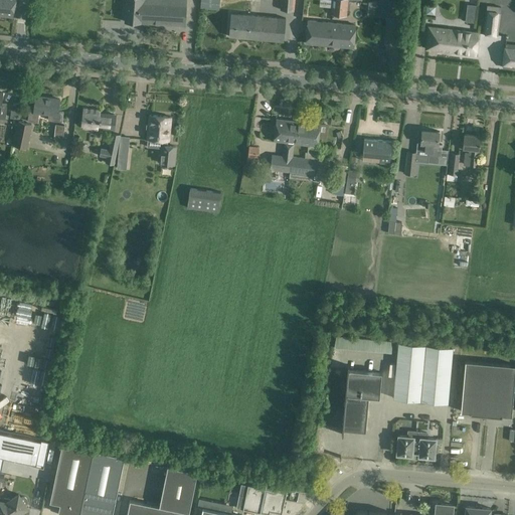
[(15,0),(0,0),(0,14),(14,16),(15,0)]
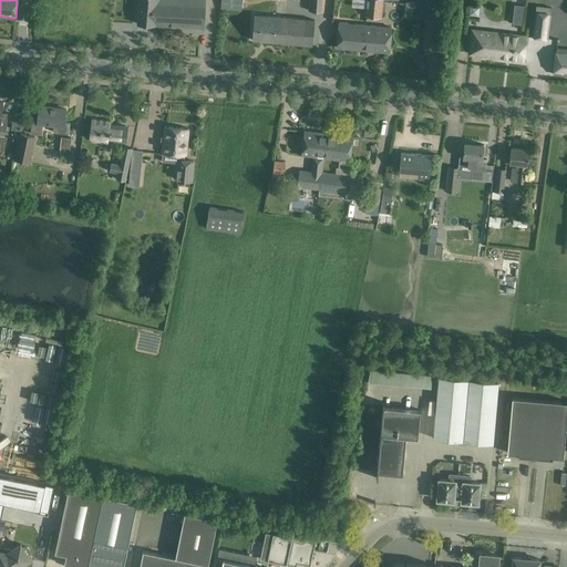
[(205,28),(205,17),(205,0),(140,0),(137,24),(205,28)]
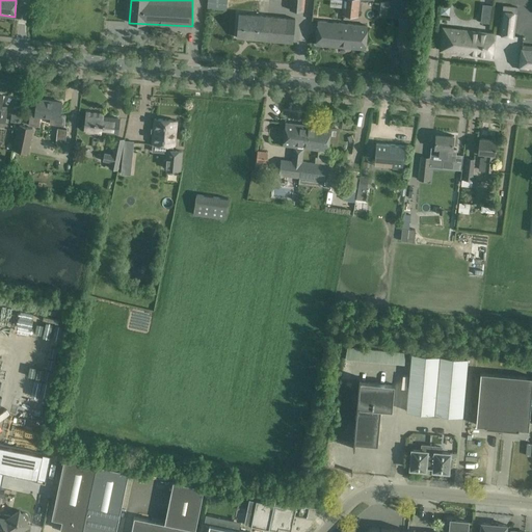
[(207,0),(207,8),(227,9),(227,0),(207,0)]
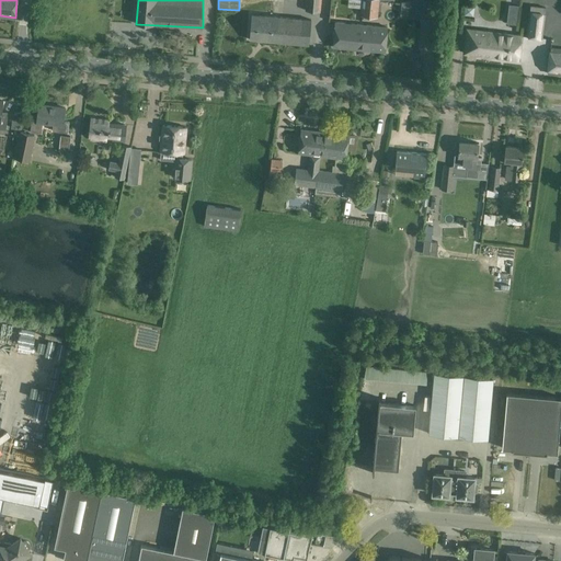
[(306,0),(306,10),(321,12),(321,0),(306,0)]
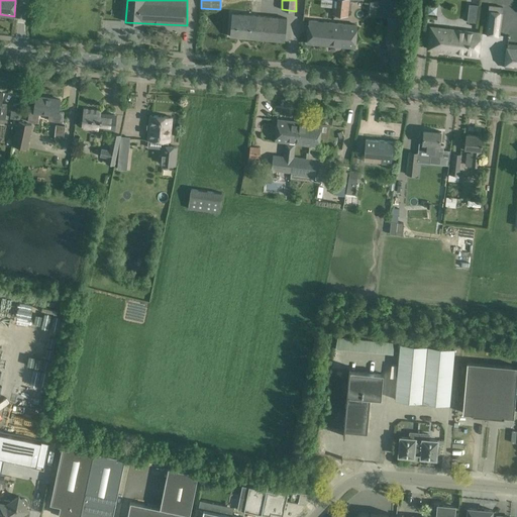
[(349,0),(362,0),(364,0),(363,0),(333,0),(333,14),(348,16),(349,0)]
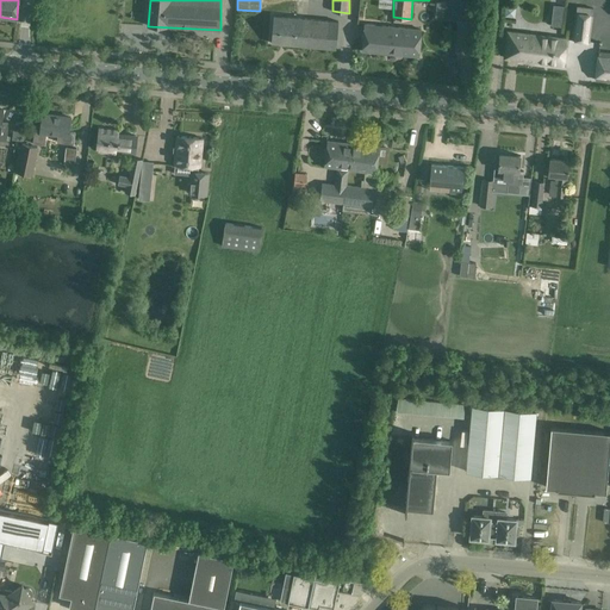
[(443,18),(459,19),(461,4),(446,2),(443,18)]
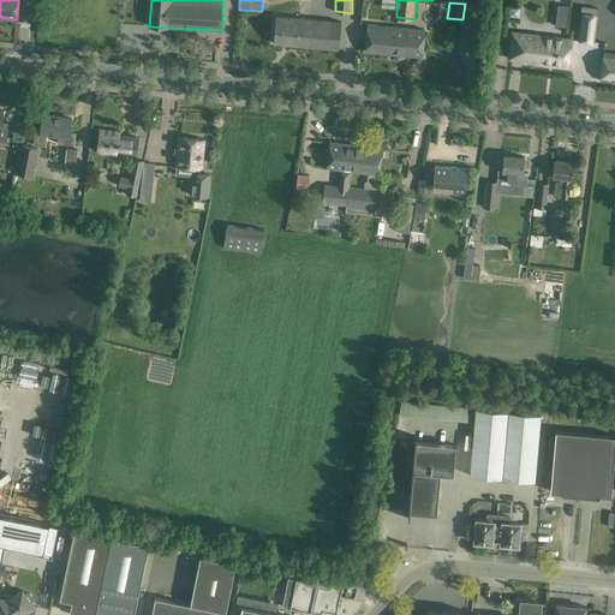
[(566,27),(568,6),(559,5),(556,25),(566,27)]
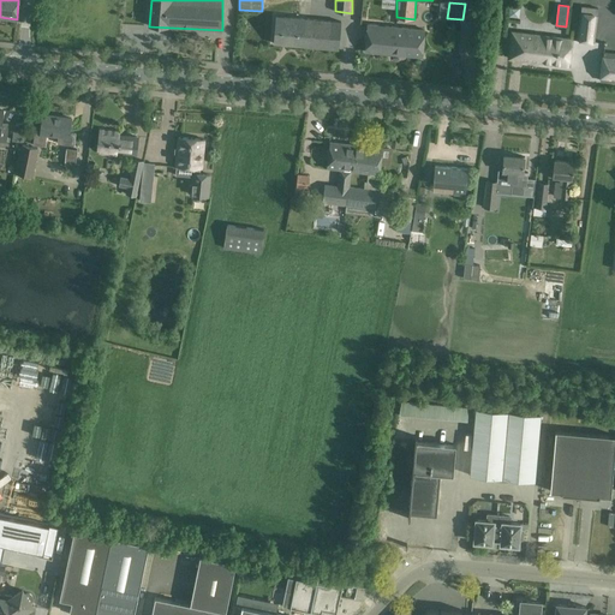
[(578,40),(593,42),(598,9),(583,6),(578,40)]
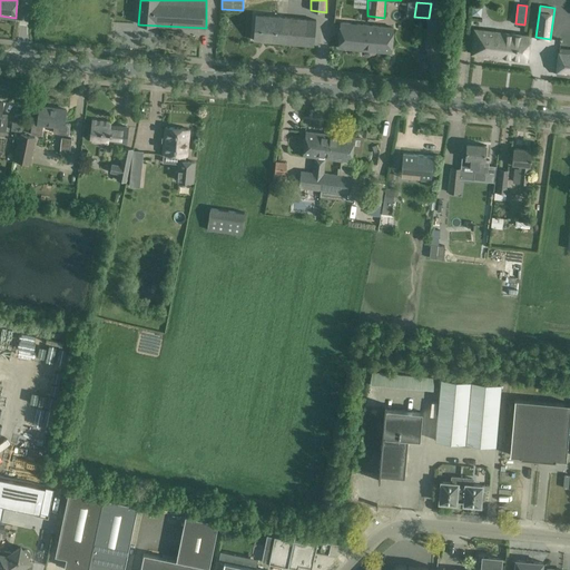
[(253,40),(281,42),(314,46),(316,20),(256,15),(253,40)]
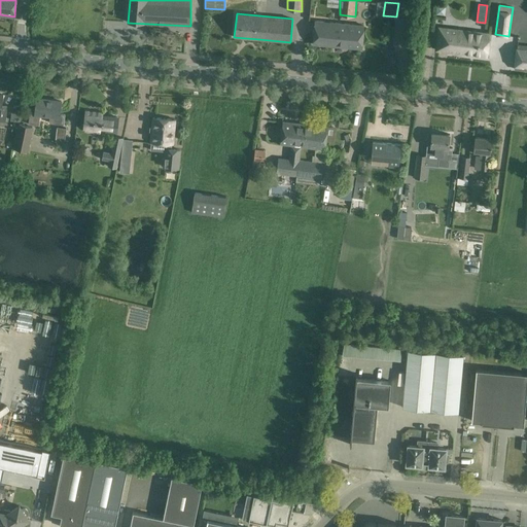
[(361,48),(362,38),(363,26),(315,21),(313,44),(361,48)]
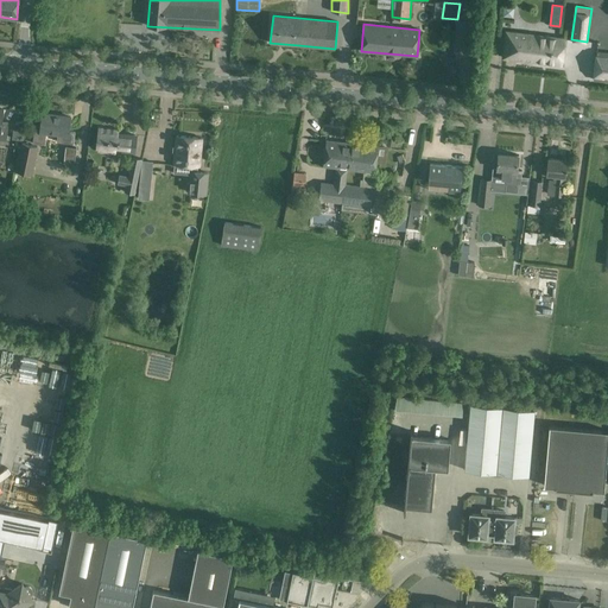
[(562,64),(565,37),(506,30),(502,57),(508,58),(508,56),(515,57),(515,59),(562,64)]
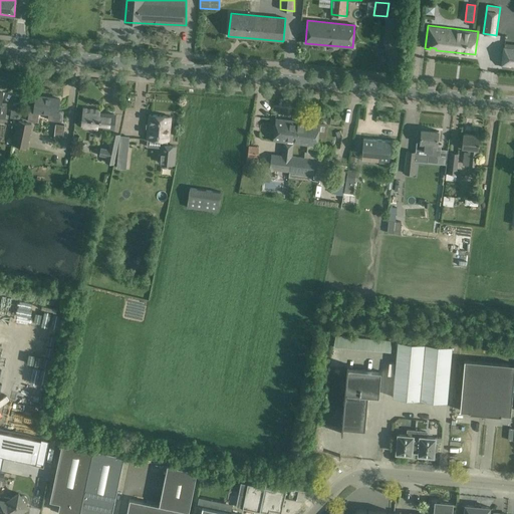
[(513,44),(504,44),(502,67),(513,68),(513,44)]
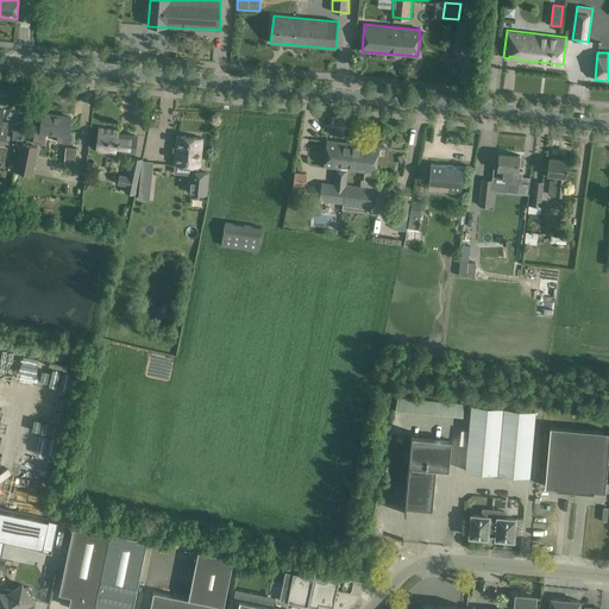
[(55,115),(42,114),(41,126),(35,125),(33,143),(45,144),(46,132),(58,133),(58,140),(67,142),(67,143),(74,143),(75,131),(69,131),(70,119),(55,117),(55,115)]
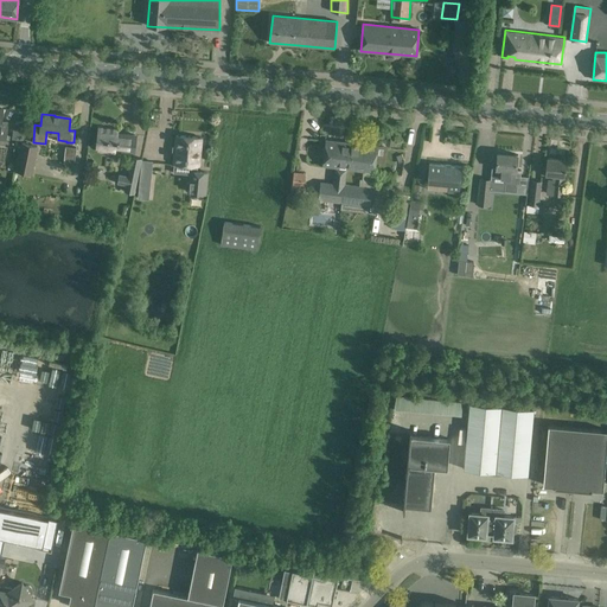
[(117,129),(98,127),(96,147),(101,147),(100,151),(115,153),(115,149),(134,152),(135,135),(117,133),(117,129)]
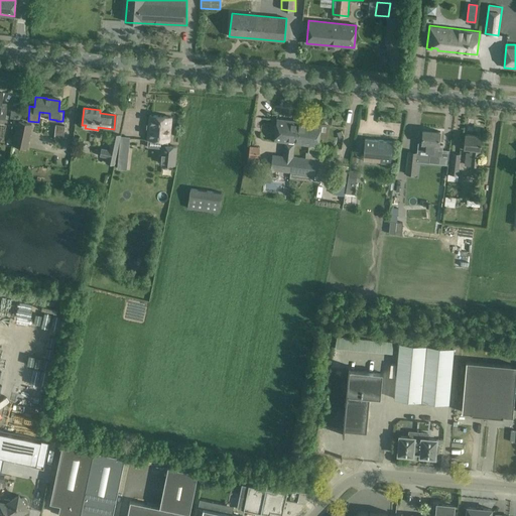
[(171,117),(150,115),(148,139),(163,140),(163,145),(162,145),(161,163),(174,164),(175,147),(167,146),(168,141),(169,141),(171,117)]
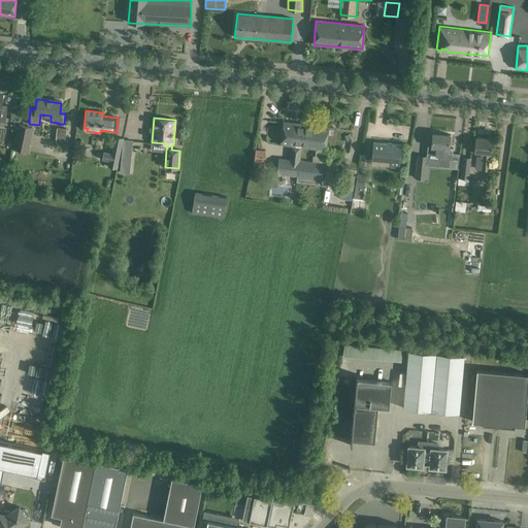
[(284,122),(282,132),(281,144),(292,145),(290,160),(278,158),(276,173),(298,176),(299,161),(301,146),(304,125),(284,122)]
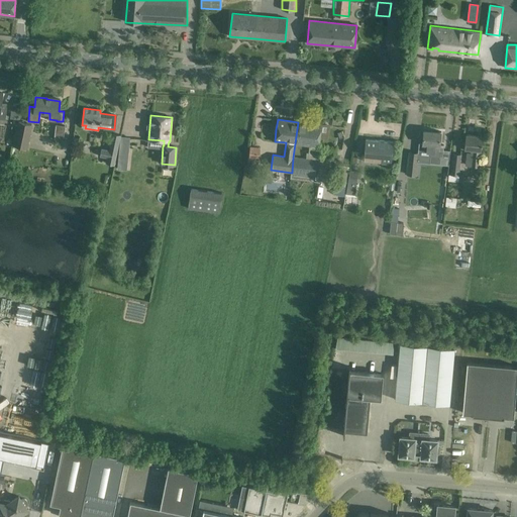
[(13,145),(27,148),(32,124),(18,122),(13,145)]
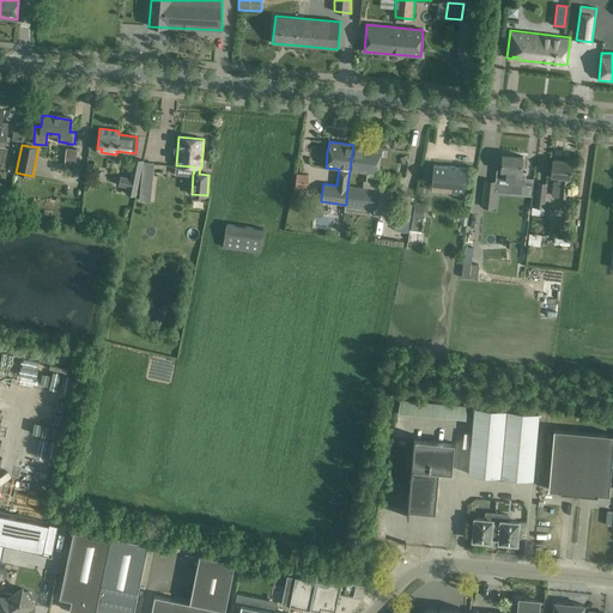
[(353,145),(350,170),(378,174),(381,147),(353,145)]
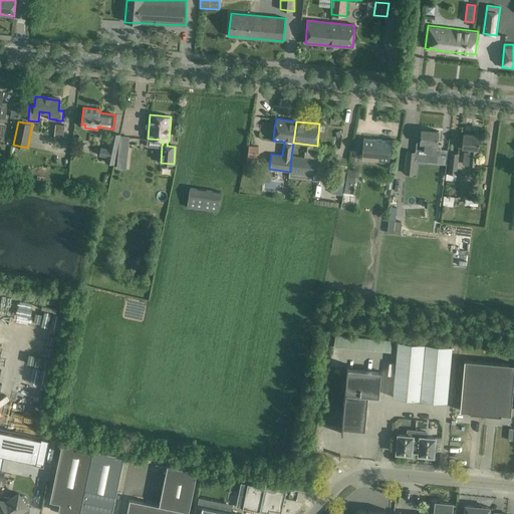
[(416,150),(418,150),(417,153),(428,154),(427,162),(438,163),(438,156),(441,156),(441,150),(436,150),(437,145),(438,132),(422,130),(421,142),(417,142),(416,150)]
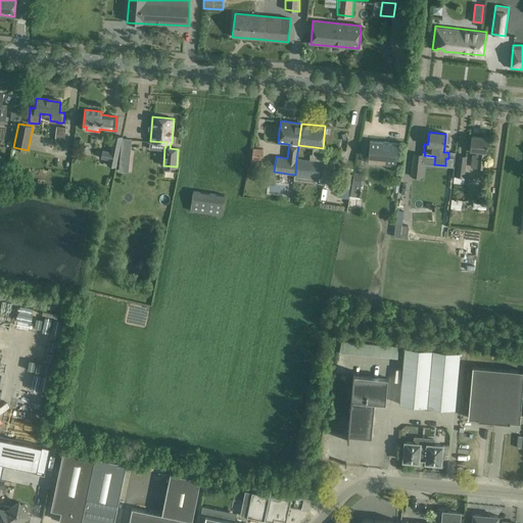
[(486,152),(487,148),(488,138),(471,136),(470,151),(478,151),(476,169),(484,169),(486,152)]
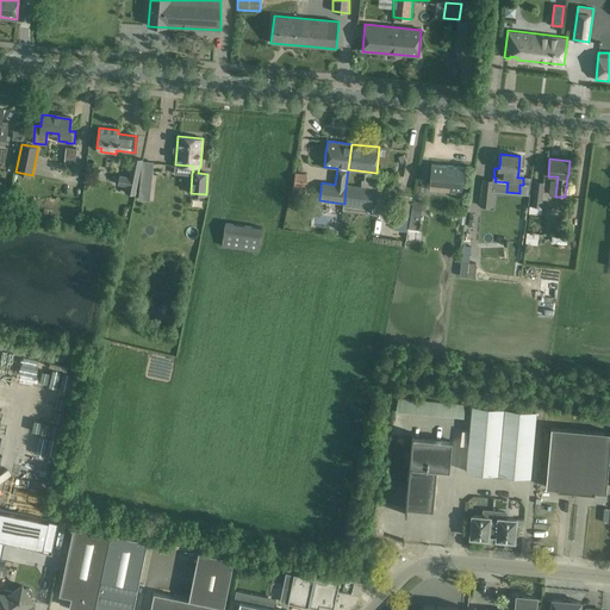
[(464,167),(430,165),(429,184),(450,185),(449,192),(461,193),(464,167)]
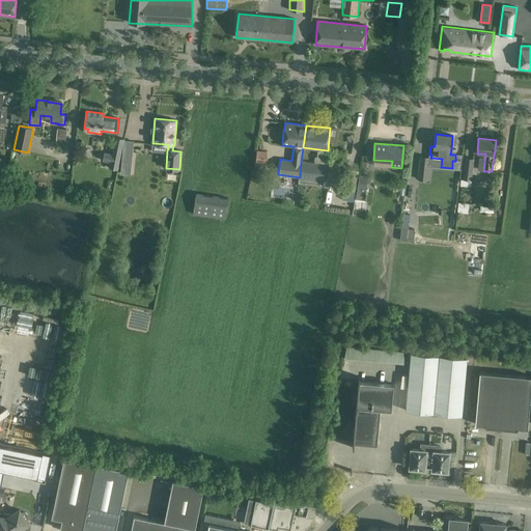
[(117,169),(121,150),(113,148),(109,168),(117,169)]
